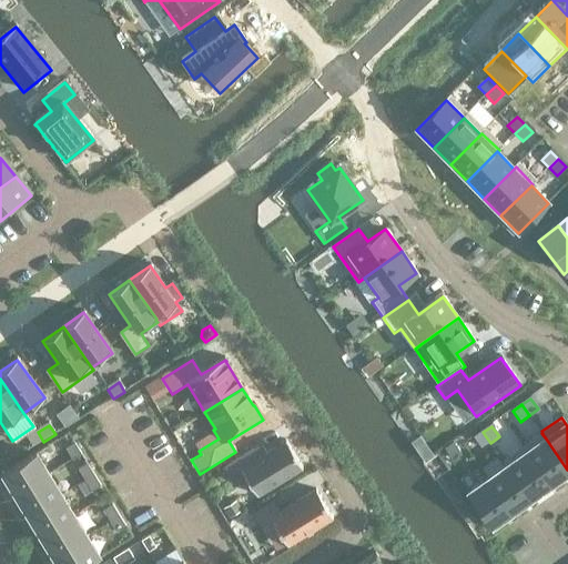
[(43,442),(38,432),(27,439),(32,449),(43,442)]
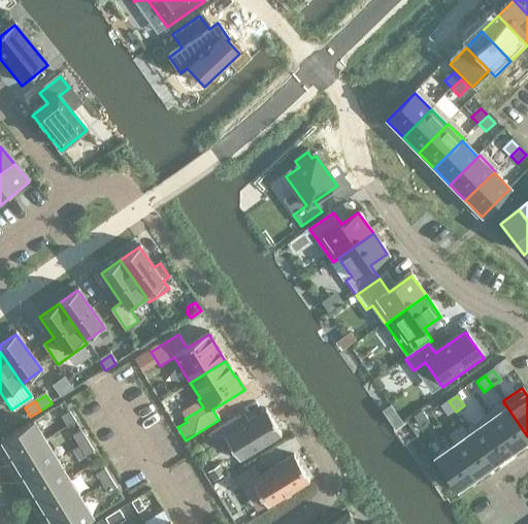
[(449,401),(440,407),(447,418),(456,412),(449,401)]
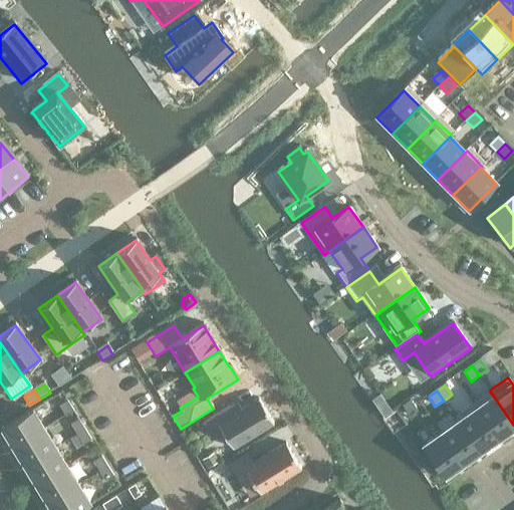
[(490,392),(473,405),(476,409),(498,441),(513,429),(513,425),(494,397),(490,392)]
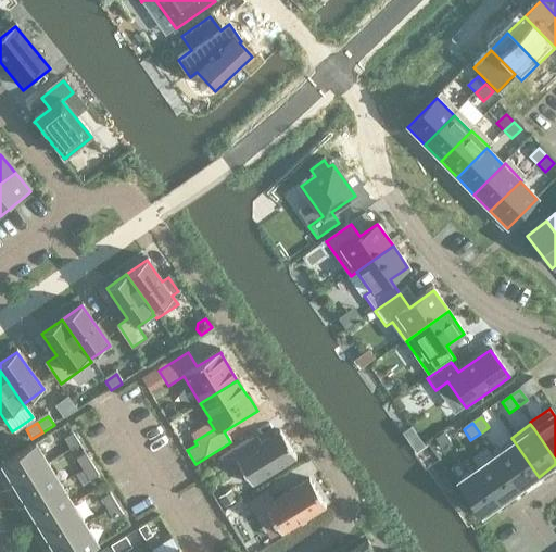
[(248,443),(219,460),(228,474),(239,467),(252,487),(253,487),(253,486),(294,461),(297,460),(279,433),(278,434),(278,435),(252,451),(248,443)]
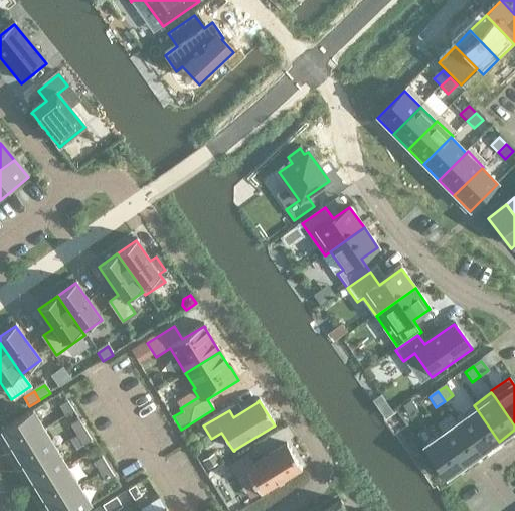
[(59,408),(65,418),(74,413),(67,403),(59,408)]
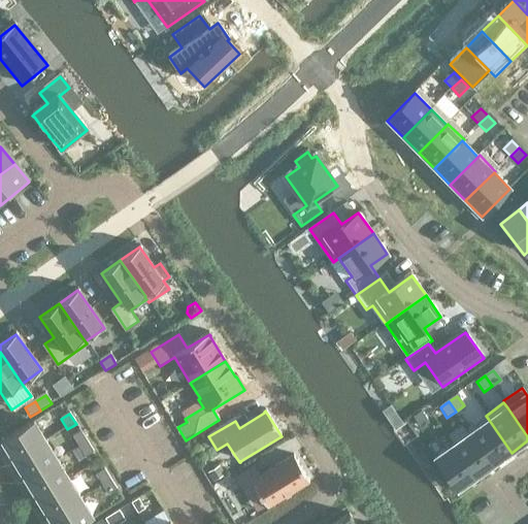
[(430,415),(422,420),(429,430),(437,424),(430,415)]
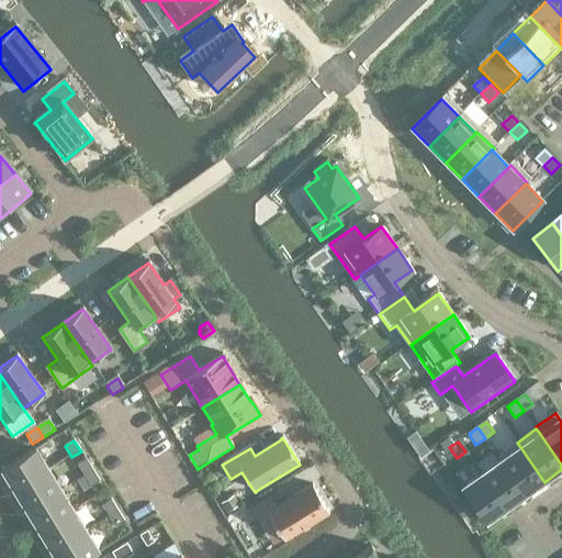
[(517,443),(497,456),(501,461),(525,495),(544,482),(520,447),(517,443)]
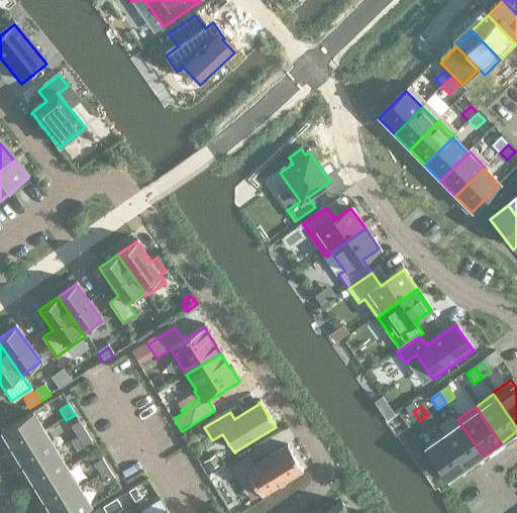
[(1,432),(13,452),(44,433),(32,414),(1,432)]
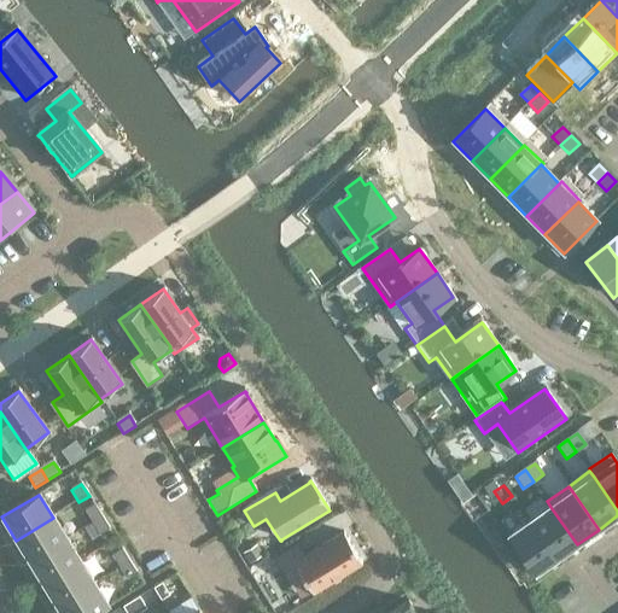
[(85,512),(92,525),(103,518),(95,506),(85,512)]
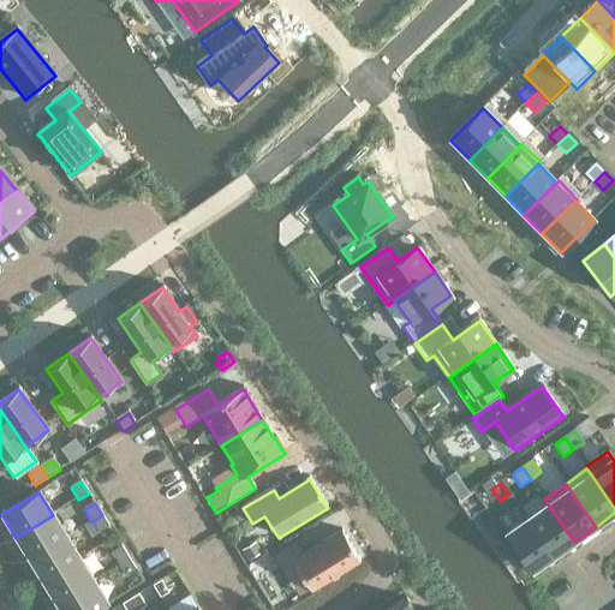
[(548,504),(527,519),(554,557),(574,542),(548,504)]
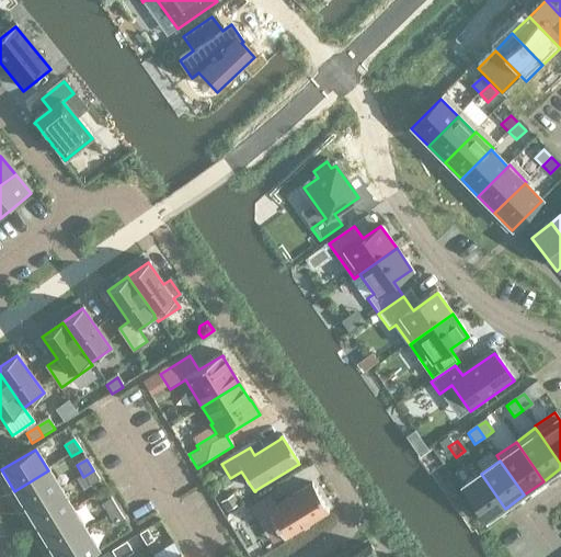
[(60,490),(48,470),(14,491),(27,511),(60,490)]
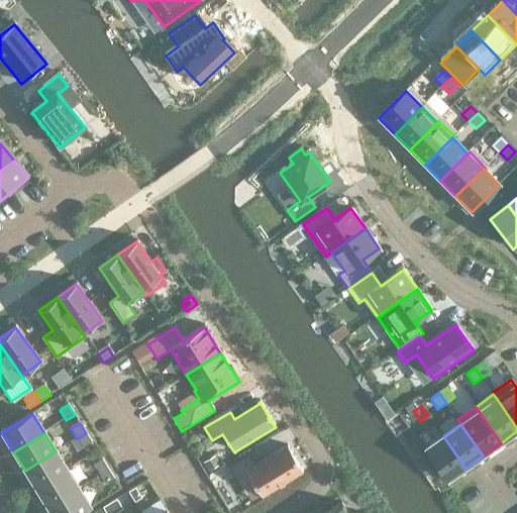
[(77,439),(84,449),(92,444),(86,433),(77,439)]
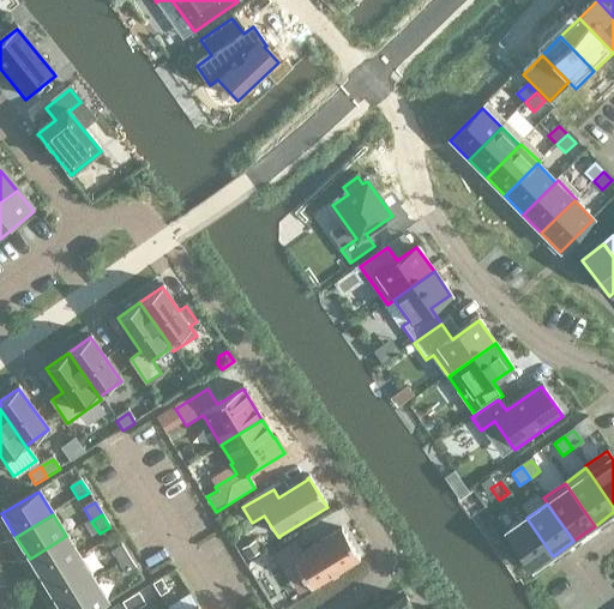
[(527,518),(504,534),(530,572),(553,556),(527,518)]
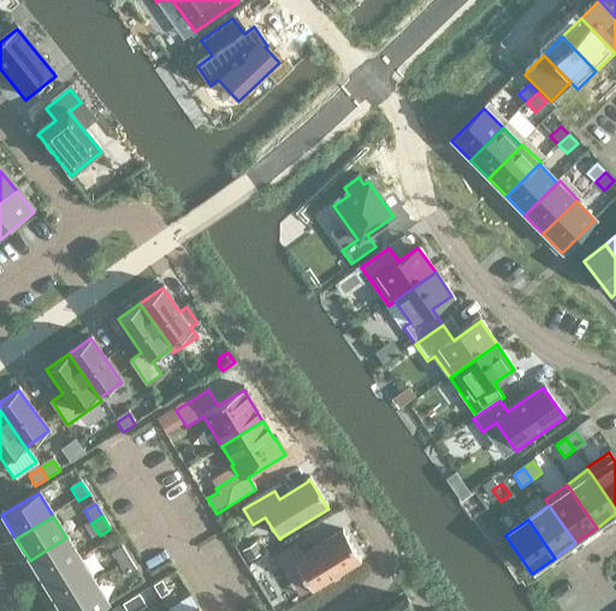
[(296,545),(276,558),(284,570),(294,564),(312,593),(313,592),(359,563),(360,564),(361,563),(342,533),(341,534),(342,534),(303,557),(296,545)]
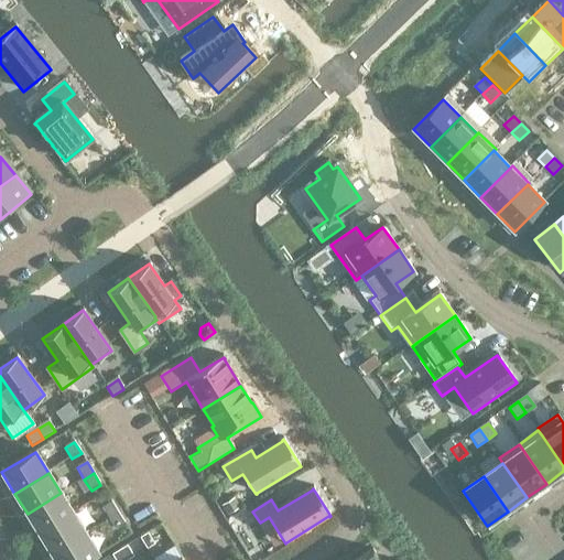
[(28,514),(40,535),(74,514),(61,493),(28,514)]
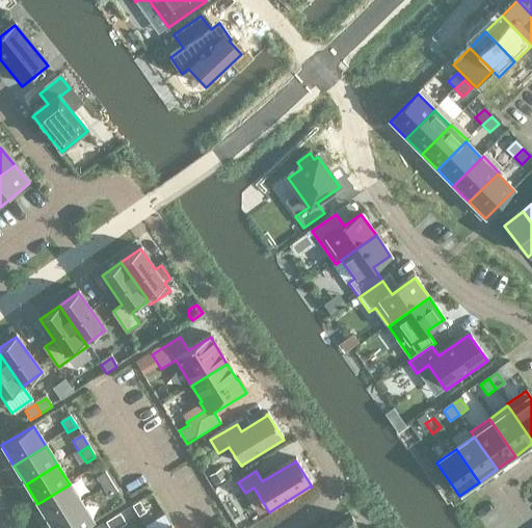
[(220,473),(210,479),(214,486),(224,480),(220,473)]
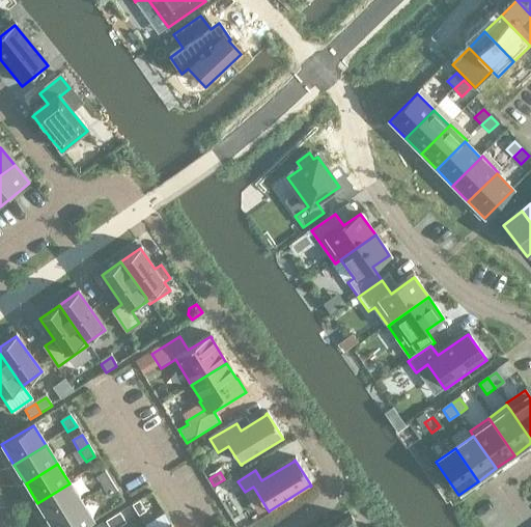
[(96,478),(103,489),(111,483),(105,473),(96,478)]
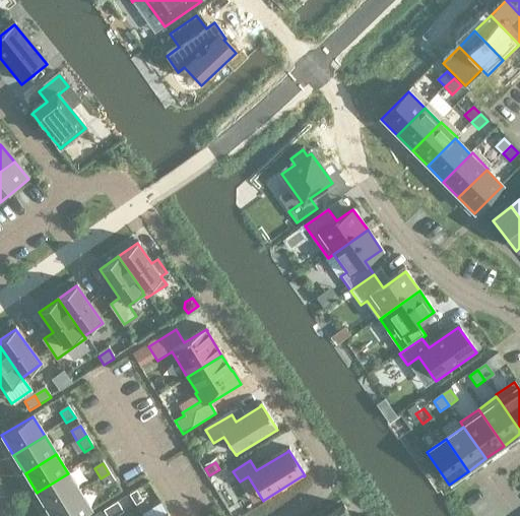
[(37,493),(48,511),(79,492),(68,473),(37,493)]
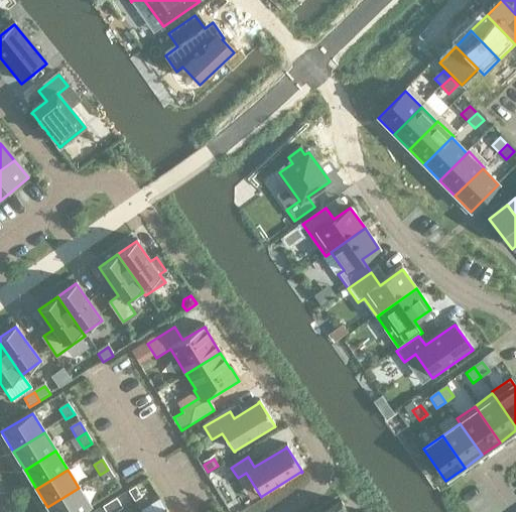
[(115,480),(108,470),(100,475),(106,486),(115,480)]
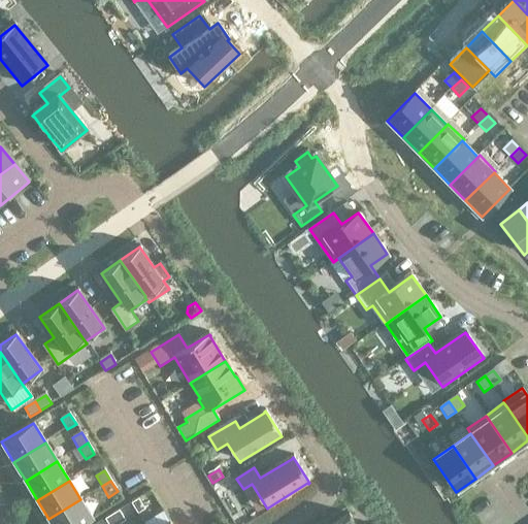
[(80,499),(48,519),(52,523),(87,523),(93,520),(80,499)]
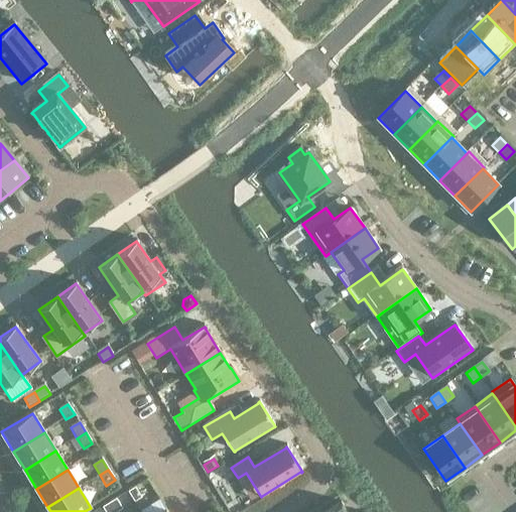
[(134,503),(141,499),(135,488),(128,493),(134,503)]
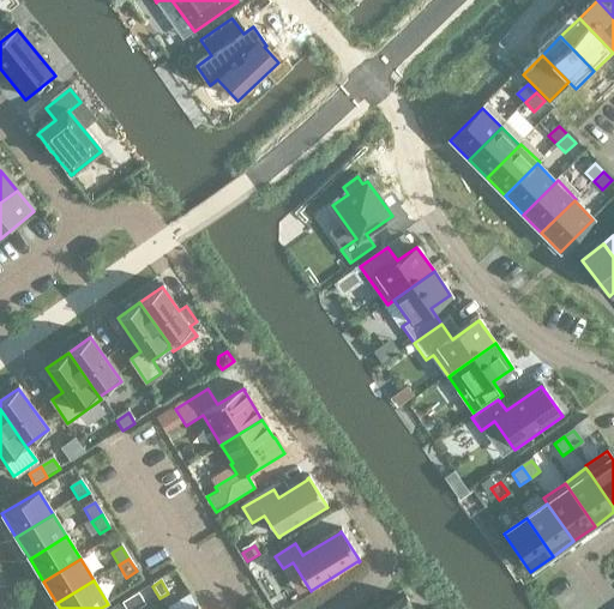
[(144,608),(145,607),(138,595),(130,600),(136,608),(144,608)]
